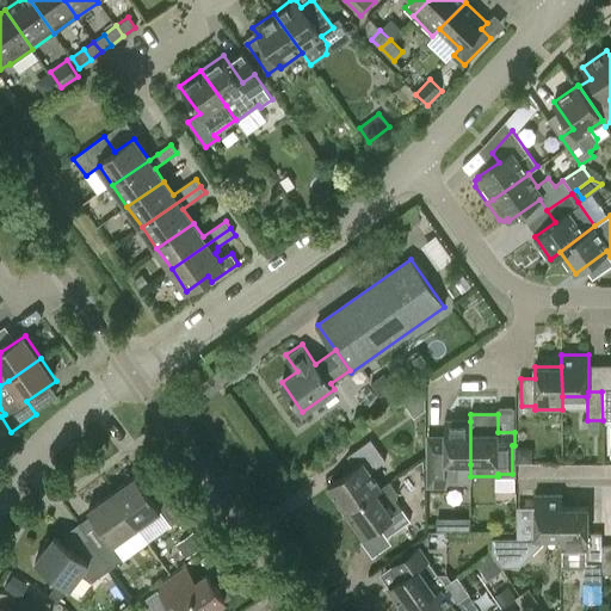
[(470,476),(470,464),(470,421),(445,421),(445,434),(427,434),(427,460),(431,460),(431,488),(445,488),(445,482),(470,482),(470,476)]
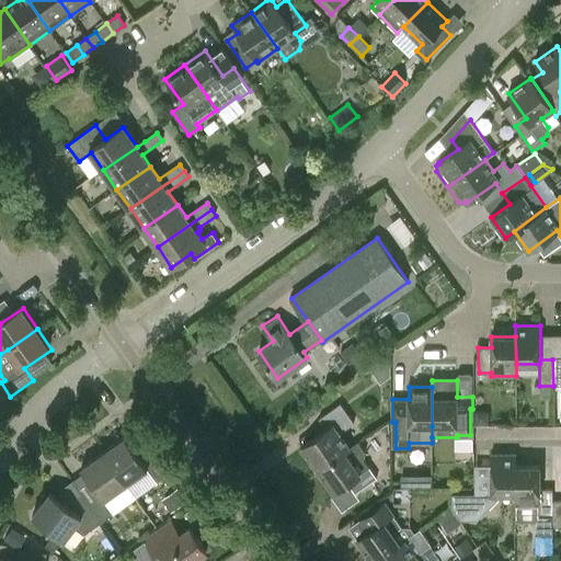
[(345,451),(351,447),(340,433),(354,423),(341,403),(319,419),(327,430),(301,447),(318,470),(345,451)]
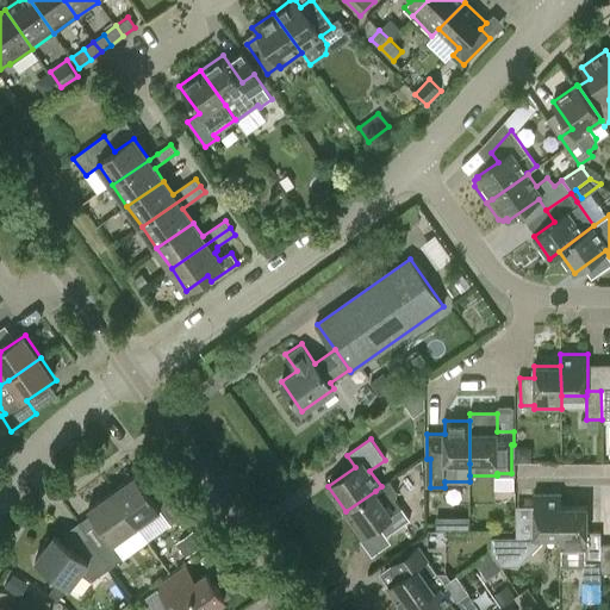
[(162,486),(149,496),(135,477),(112,493),(136,527),(159,511),(169,527),(184,516),(162,486)]
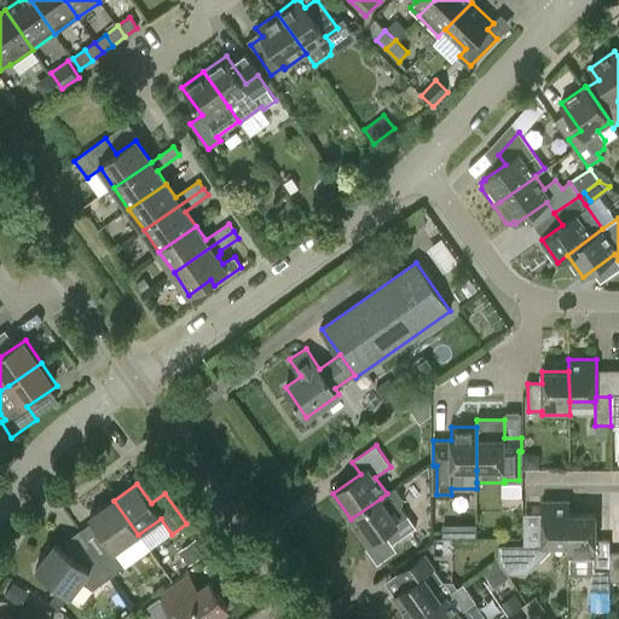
[(395,487),(387,493),(381,498),(351,519),(369,544),(385,532),(393,544),(416,527),(401,505),(403,498),(395,487)]
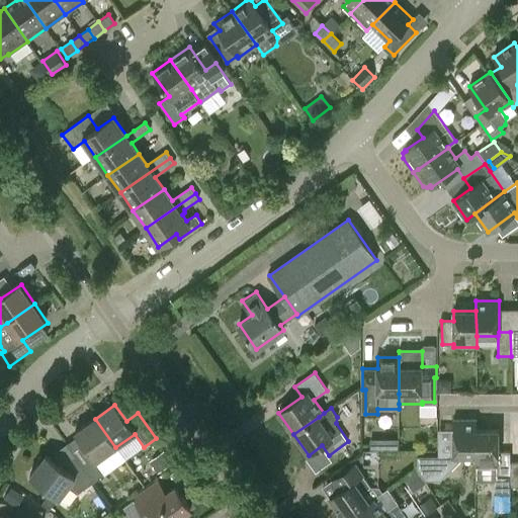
[(89,453),(78,462),(92,483),(105,475),(96,461),(115,447),(95,419),(75,433),(89,453)]
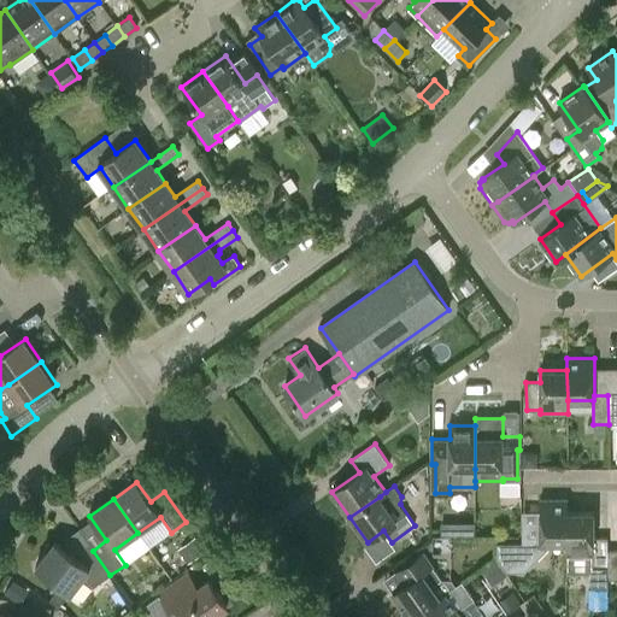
[(566,542),(568,512),(568,499),(540,499),(540,535),(522,535),(522,542),(498,542),(498,557),(507,571),(524,571),(548,546),(548,542),(566,542)]
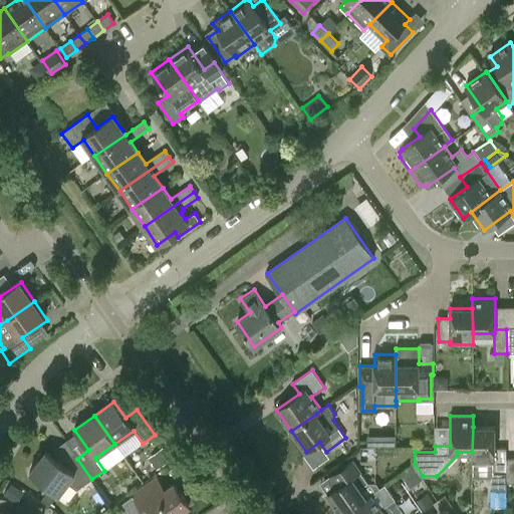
[(506,482),(506,472),(506,458),(508,458),(508,448),(495,448),(495,427),(473,427),(472,452),(472,463),(473,463),(473,472),(477,476),(491,476),(491,486),(496,490),(506,491),(506,482)]
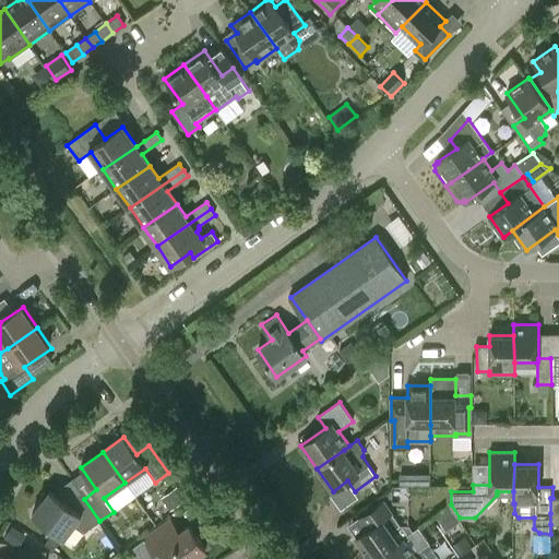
[(84,533),(99,521),(84,499),(71,508),(49,491),(32,515),(64,539),(74,525),(84,533)]
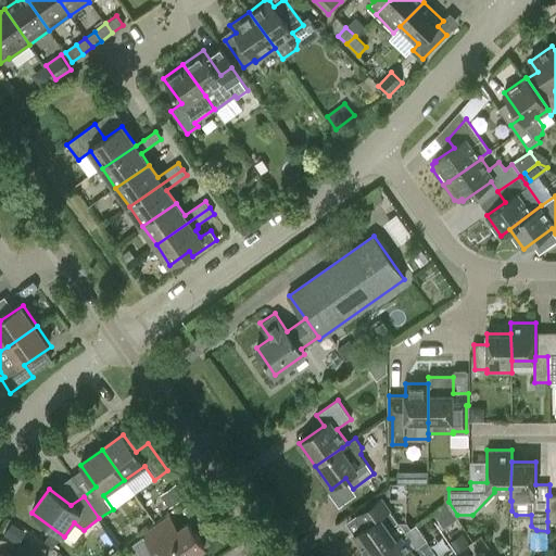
[(368,555),(371,555),(396,539),(388,526),(396,519),(381,497),(364,509),(356,515),(366,527),(354,535),(368,555)]
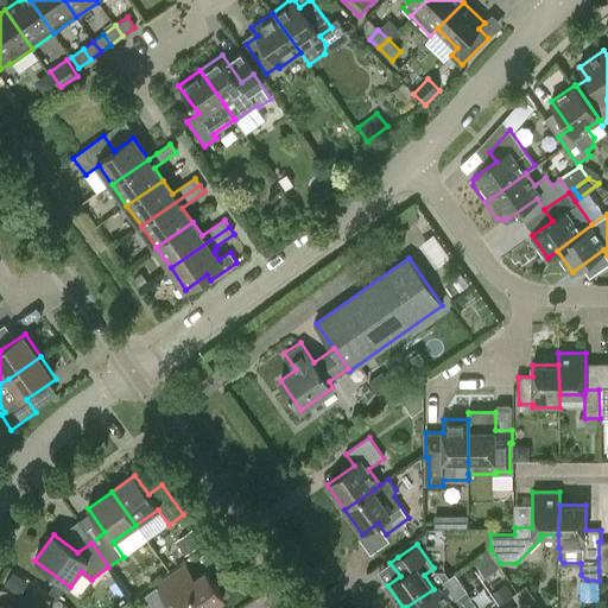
[(185,565),(157,586),(145,595),(153,607),(208,607),(225,597),(206,571),(195,578),(185,565)]
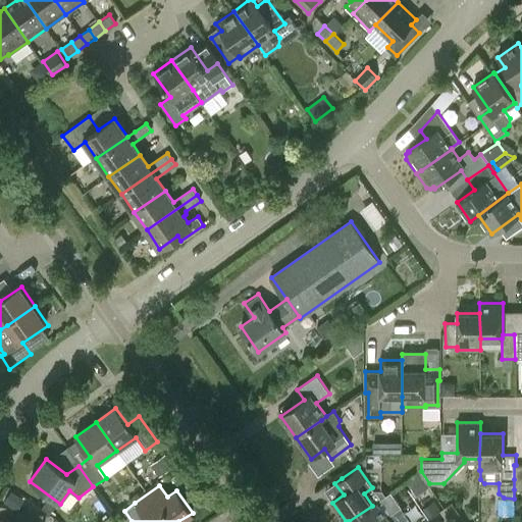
[(377,502),(372,506),(349,521),(411,521),(390,492),(377,502)]
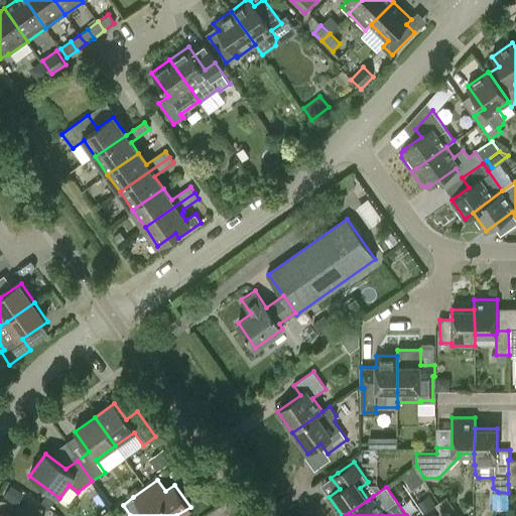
[(0,515),(40,515),(42,507),(19,503),(16,515),(8,515),(0,514),(0,515)]
